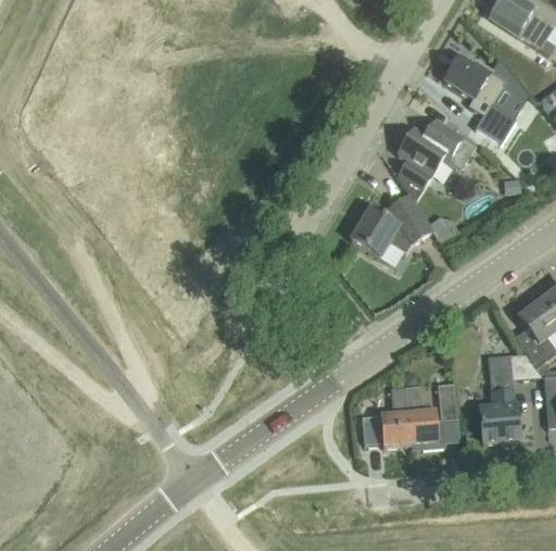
[(490,17),(498,22),(547,53),(554,45),(546,39),(555,25),(532,11),(535,7),(525,0),(496,0),(498,4),(490,17)]
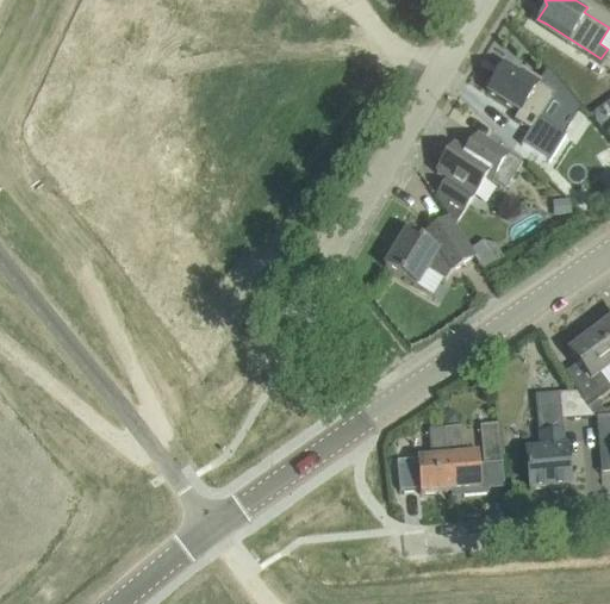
[(491,83),(487,88),(520,109),(515,116),(530,126),(522,139),(545,154),(560,130),(539,117),(555,91),(549,87),(558,75),(547,69),(540,81),(539,80),(540,78),(521,67),(520,69),(505,61),(497,74),(493,72),(487,81),(491,83)]
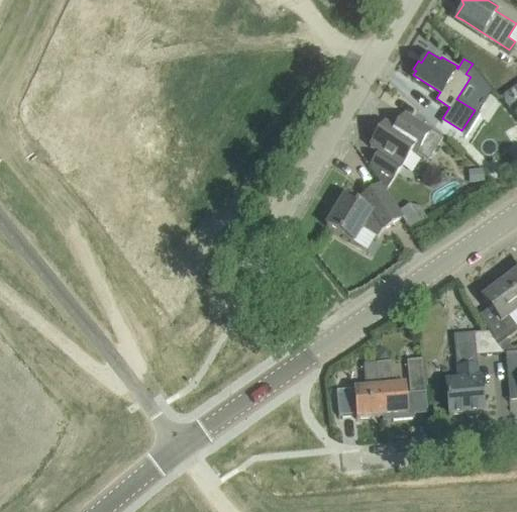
[(407,133),(385,119),(370,142),(380,149),(370,165),(386,188),(402,164),(403,164),(412,148),(427,159),(442,135),(416,118),(407,133)]
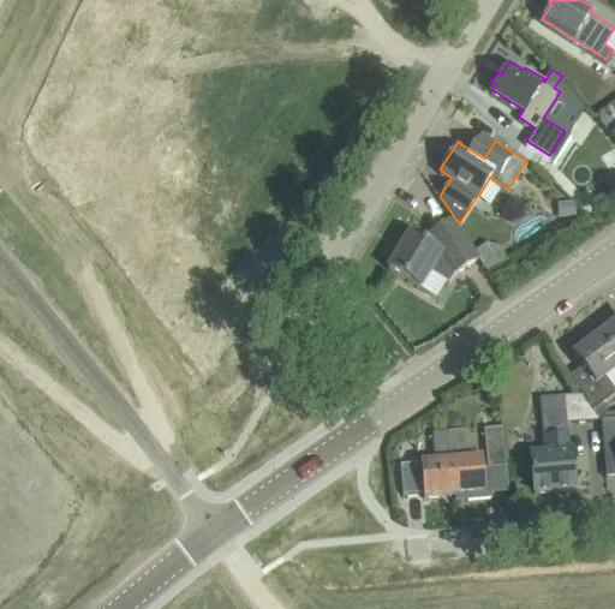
[(585,197),(579,202),(586,209),(592,204),(601,195),(593,187),(585,197)]
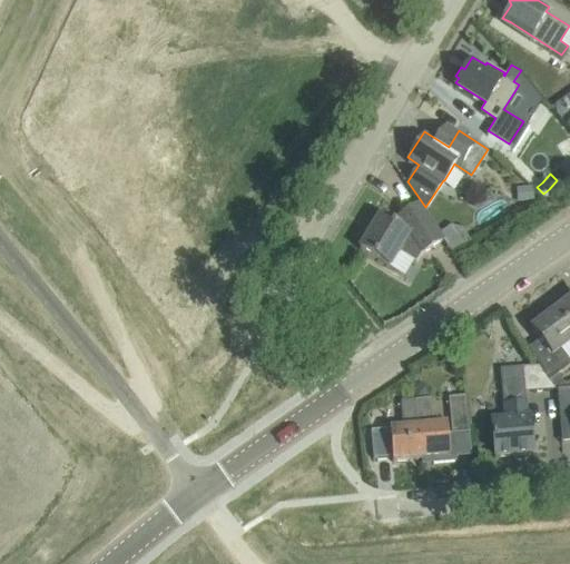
[(532,197),(532,182),(520,182),(520,197),(532,197)]
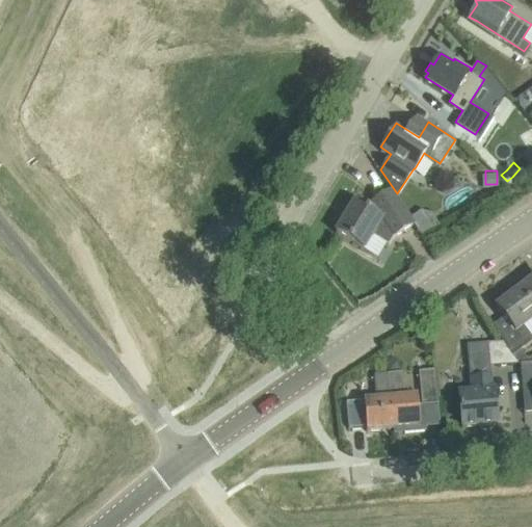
[(336,230),(345,235),(364,246),(373,232),(389,242),(395,233),(414,220),(392,186),(372,199),(375,202),(367,207),(354,200),(336,230)]
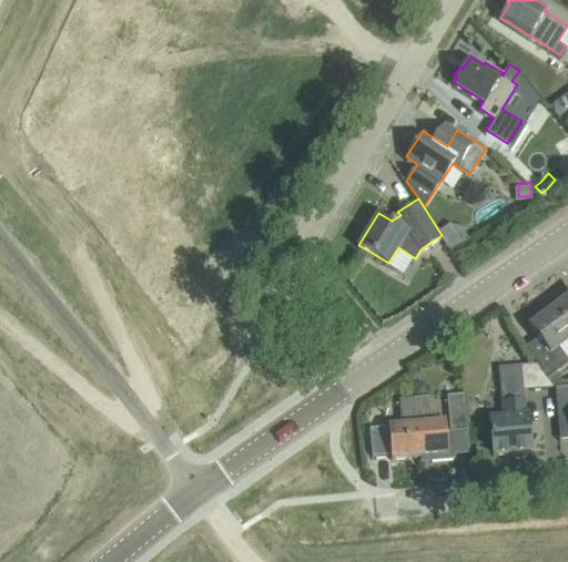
[(567,295),(553,307),(559,316),(567,326),(567,295)]
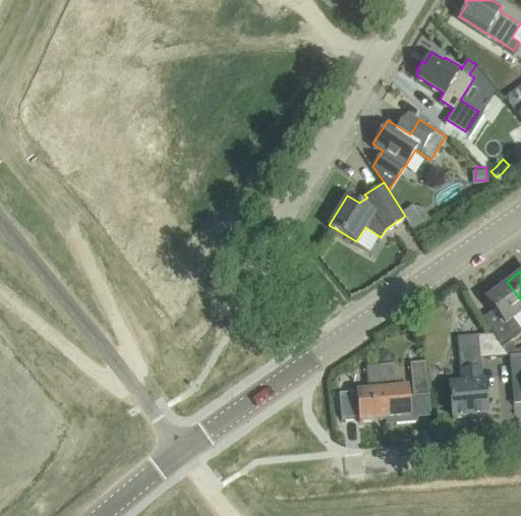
[(520,308),(520,299),(513,290),(507,282),(485,298),(494,307),(483,316),(496,332),(509,350),(516,347),(510,340),(520,331),(520,328),(512,317),(520,308)]
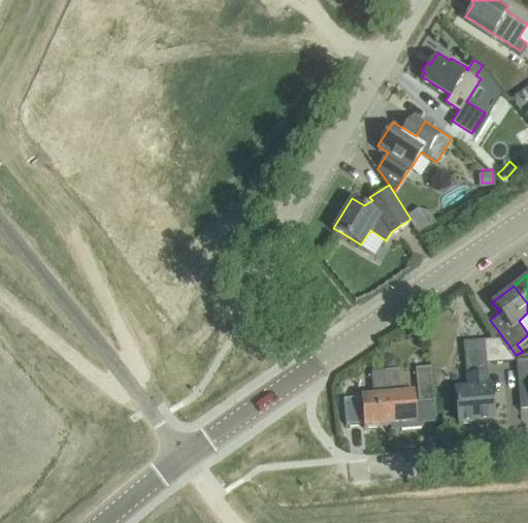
[(516,355),(502,336),(491,337),(493,360),(517,357),(516,355)]
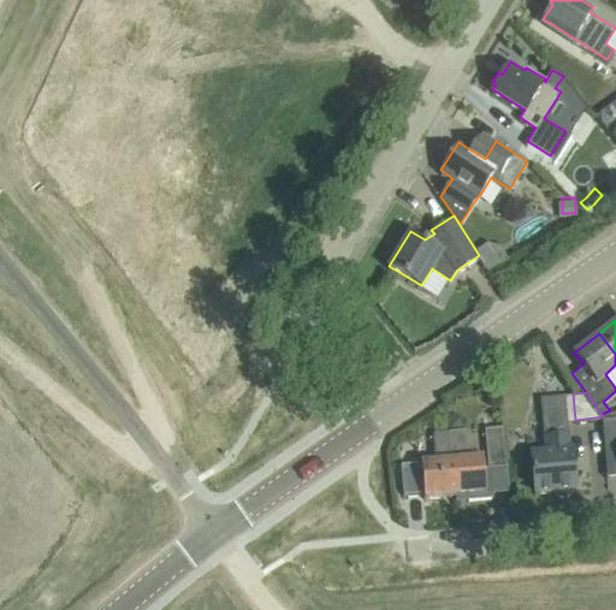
[(545,443),(531,444),(535,490),(576,486),(573,448),(570,448),(566,394),(540,396),(545,443)]
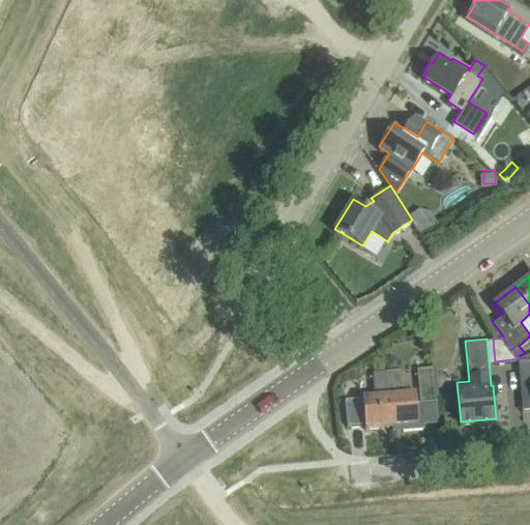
[(400,367),(399,361),(393,356),(388,357),(389,368),(400,367)]
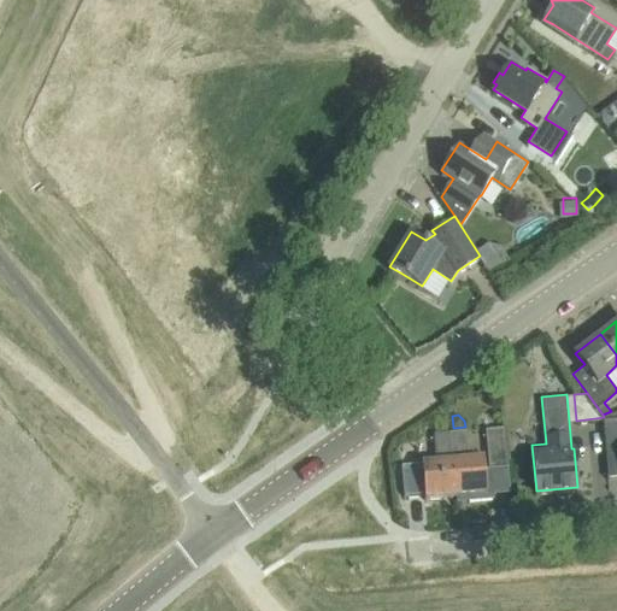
[(616,444),(616,416),(604,417),(606,446),(616,444)]
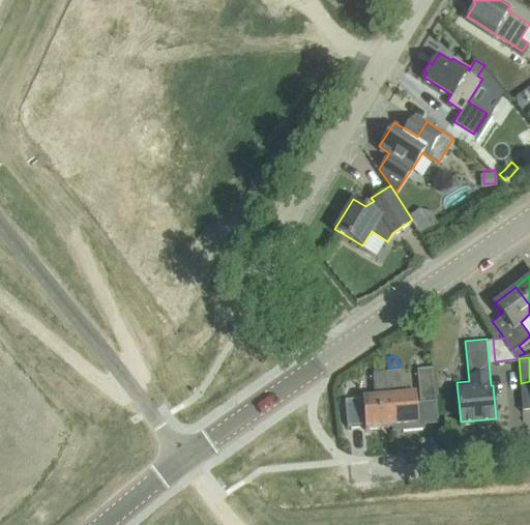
[(437,399),(435,379),(434,365),(417,367),(420,401),(437,399)]
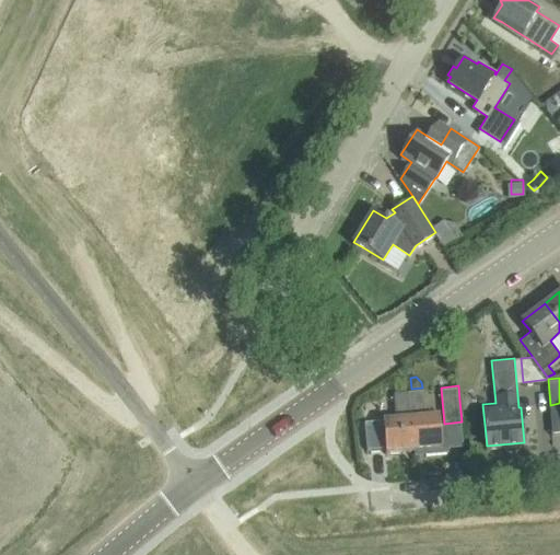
[(411,416),(413,448),(426,447),(426,452),(447,451),(445,430),(441,430),(440,414),(427,415),(424,389),(409,390),(410,403),(411,416)]
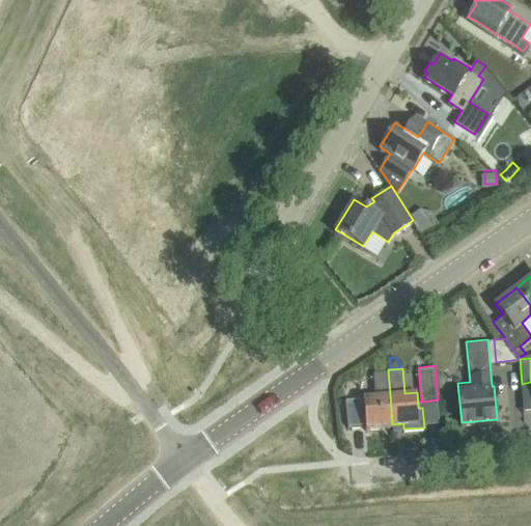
[(366,427),(392,424),(390,394),(389,382),(388,369),(372,370),(375,395),(344,398),(347,420),(365,418),(366,427)]
